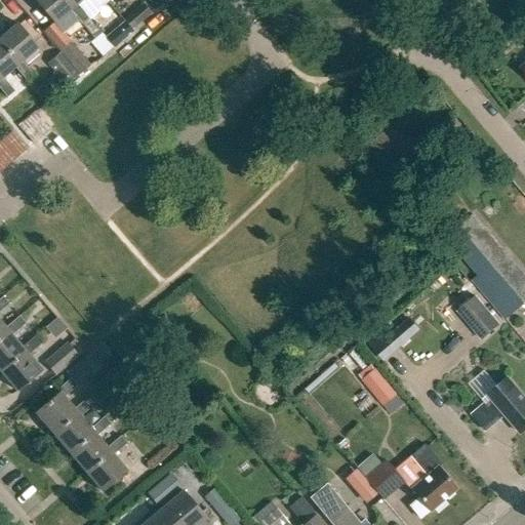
[(70,10),(81,25),(88,18),(77,4),(75,6),(69,0),(34,0),(54,24),(70,10)]
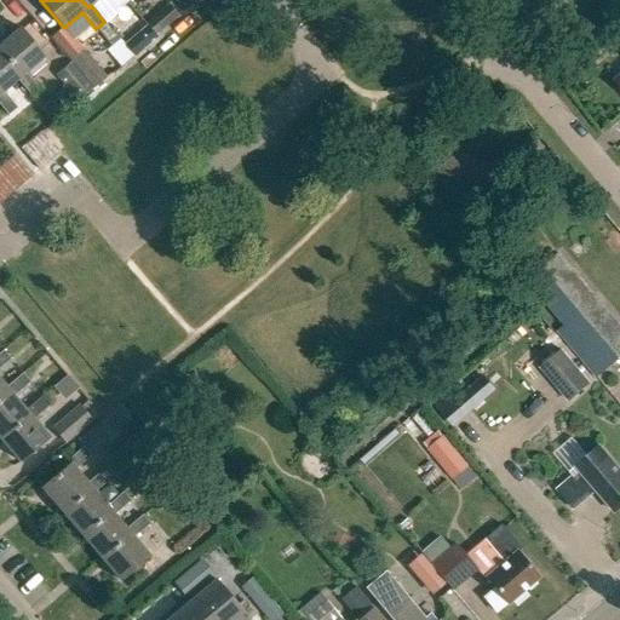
[(170,0),(167,3),(177,16),(196,0),(170,0)]
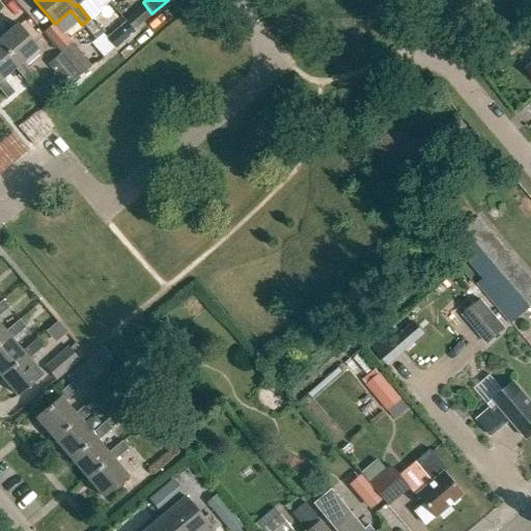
[(142,6),(124,21),(127,22),(133,30),(149,15),(143,7),(142,6)]
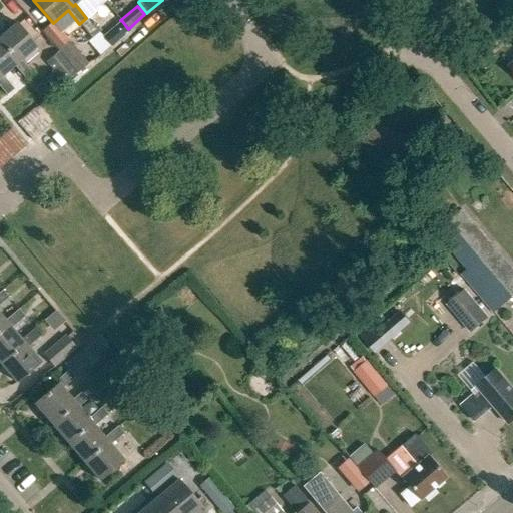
[(86,18),(79,24),(90,36),(97,31),(86,18)]
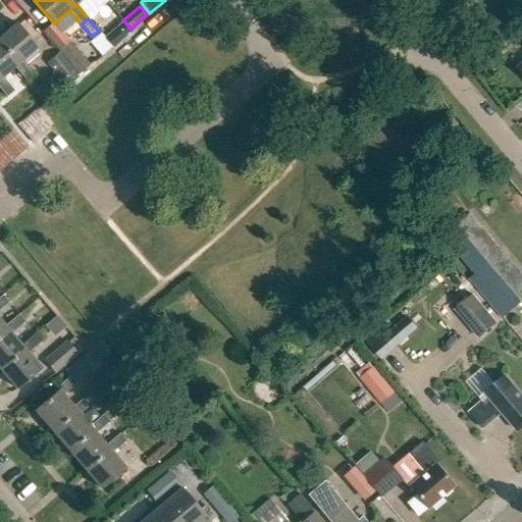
[(124,21),(105,38),(113,47),(132,32),(131,30),(124,21)]
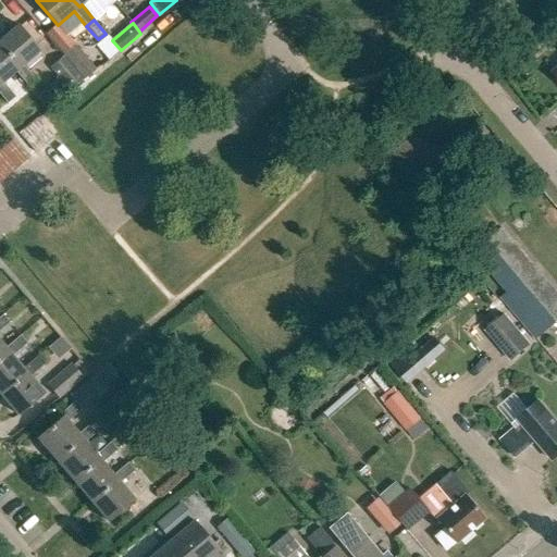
[(17,25),(0,39),(0,47),(32,84),(36,79),(24,65),(40,51),(17,25)]
